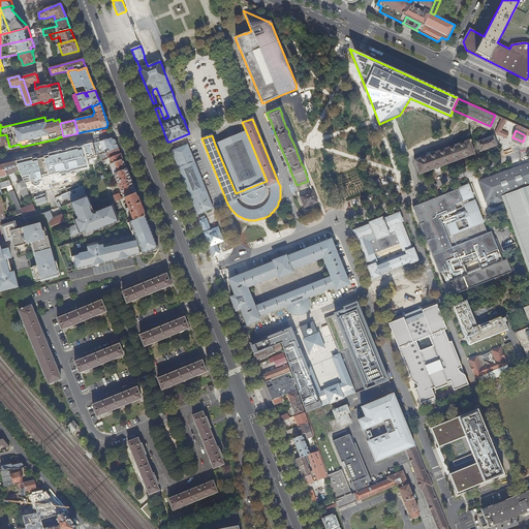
[(246,131),(215,145),(236,193),(251,187),(267,181),(246,131)]
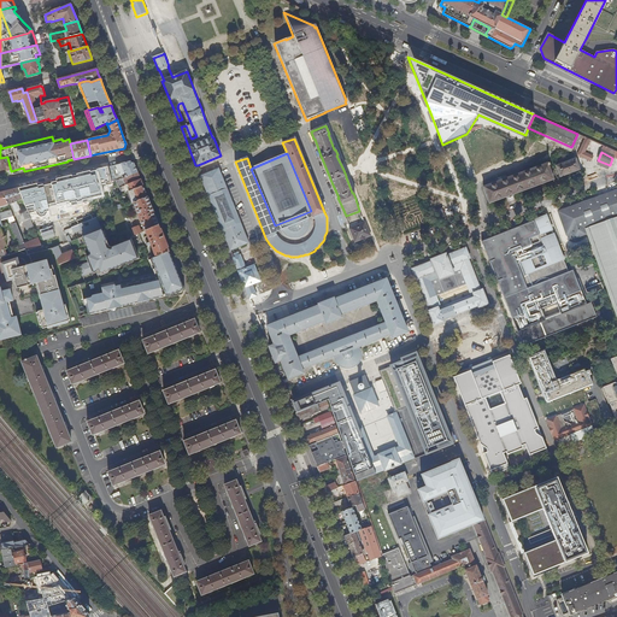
[(592,153),(581,157),(585,168),(595,164),(592,153)]
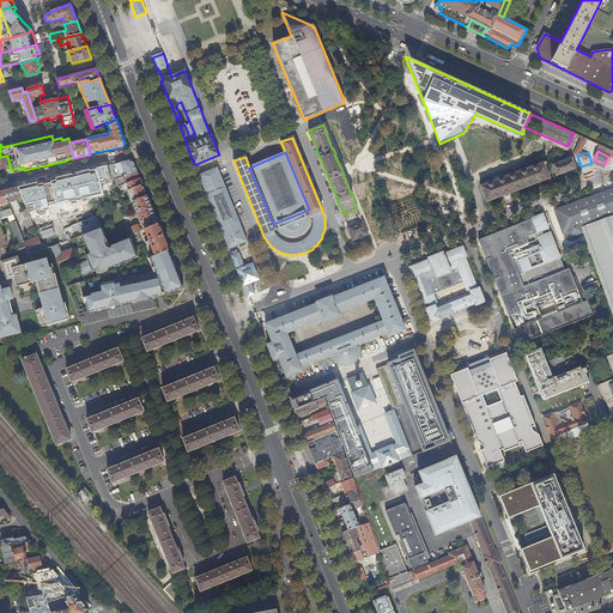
[(7,156),(0,157),(0,168),(0,169),(6,168),(7,175),(12,174),(11,170),(7,156)]
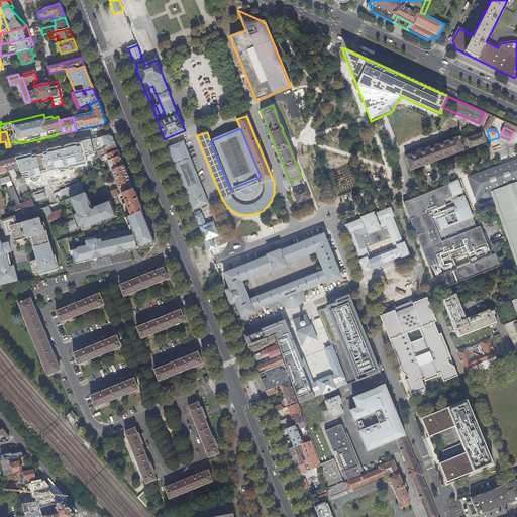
[(482,133),(466,139),(469,148),(485,142),(482,133)]
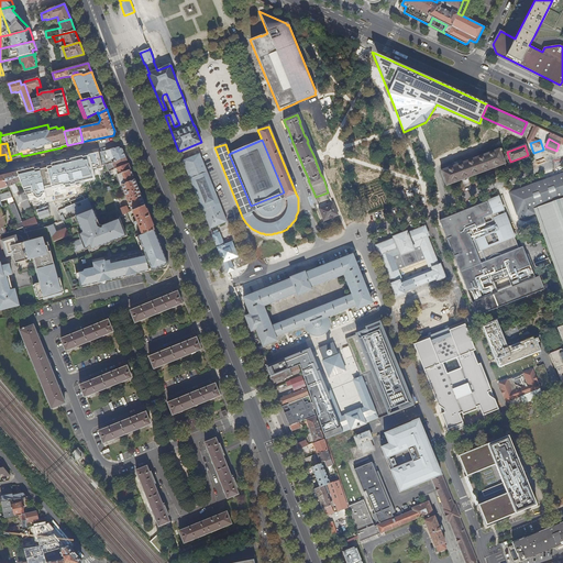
[(125,157),(122,150),(120,148),(119,147),(106,151),(109,161),(114,158),(116,162),(125,157)]
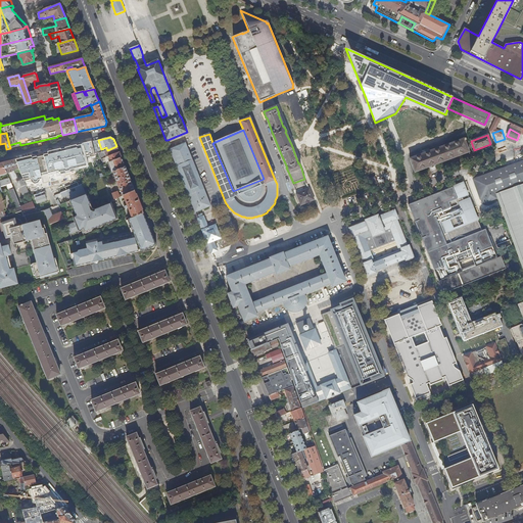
[(176,139),(175,137),(168,140),(171,149),(178,146),(178,144),(180,143),(182,141),(180,138),(179,137),(176,139)]
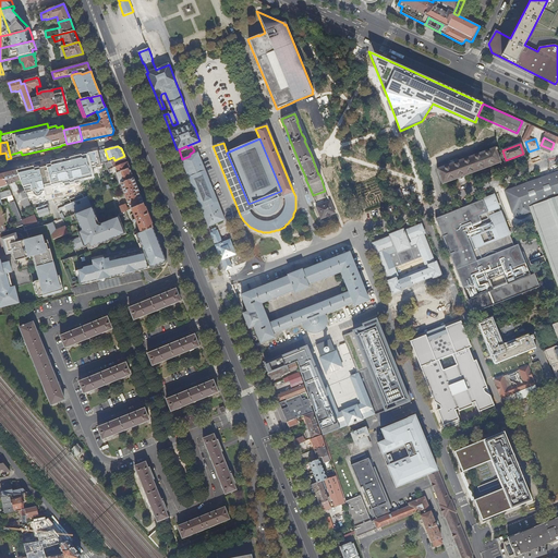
[(495,148),(437,170),(443,184),(500,162),(495,148)]
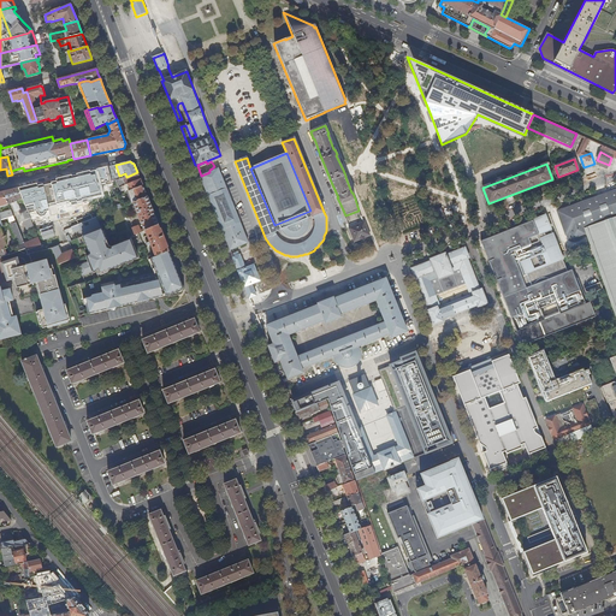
[(89,190),(107,185),(106,184),(102,167),(84,172),(89,189),(89,190)]
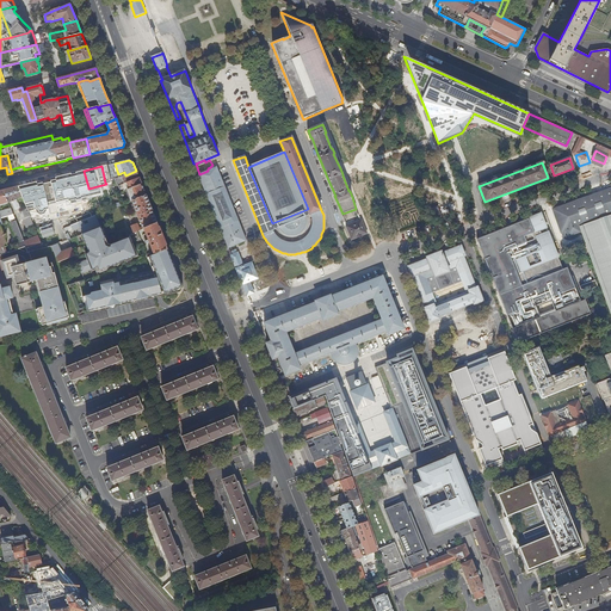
[(246,241),(217,167),(216,167),(208,171),(199,174),(198,174),(228,248),(246,241)]
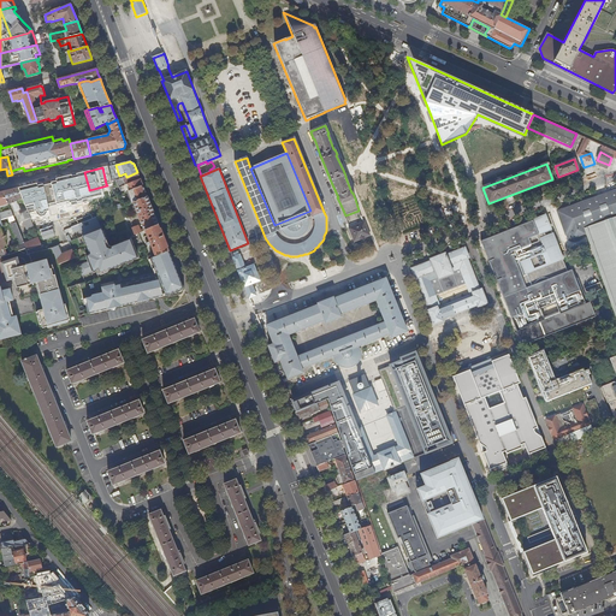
[(126,177),(129,184),(140,179),(138,176),(137,172),(126,177)]
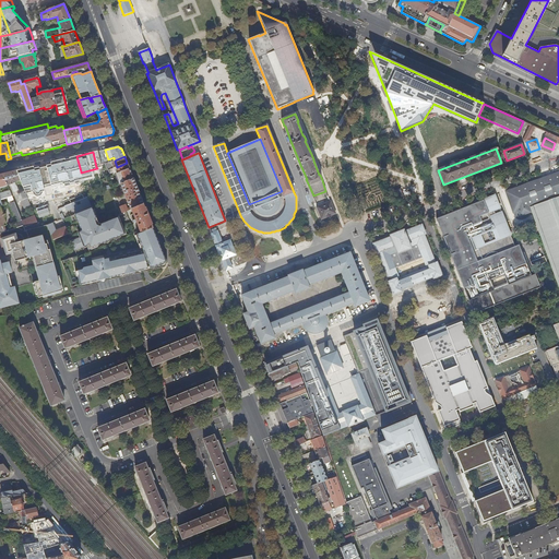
[(62,176),(59,164),(58,161),(40,165),(49,188),(64,183),(63,177),(62,176)]
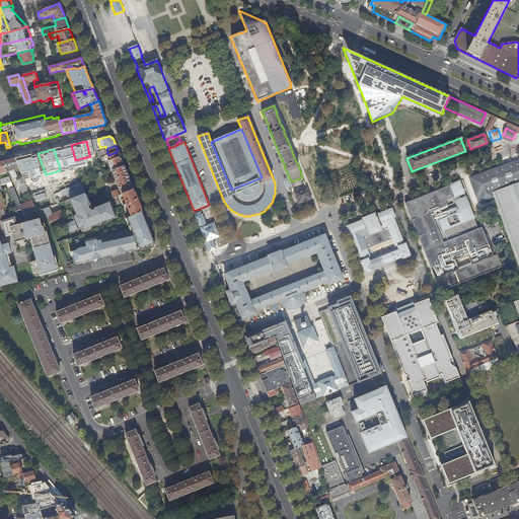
[(66,149),(55,152),(58,163),(60,163),(60,162),(68,159),(66,149)]
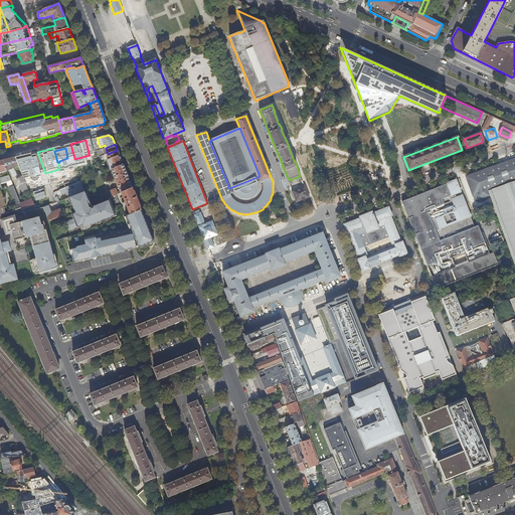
[(117,150),(108,154),(105,155),(103,156),(104,159),(107,158),(107,160),(119,155),(117,150)]
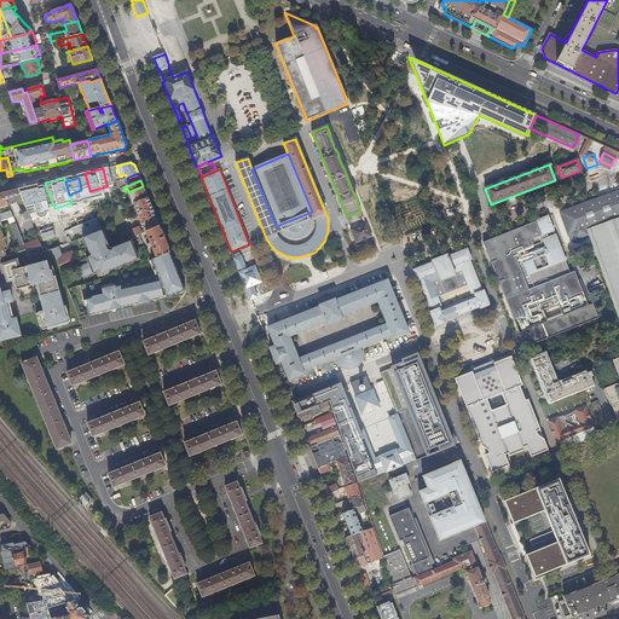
[(18,189),(23,200),(27,209),(30,208),(39,229),(53,224),(38,184),(18,189)]
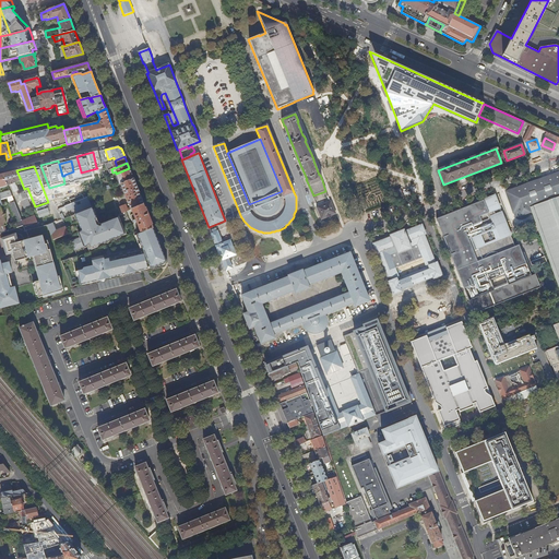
[(49,188),(55,199),(85,186),(99,179),(97,168),(81,173),(83,179),(83,181),(78,183),(78,182),(68,186),(67,187),(66,187),(66,186),(64,183),(49,188)]
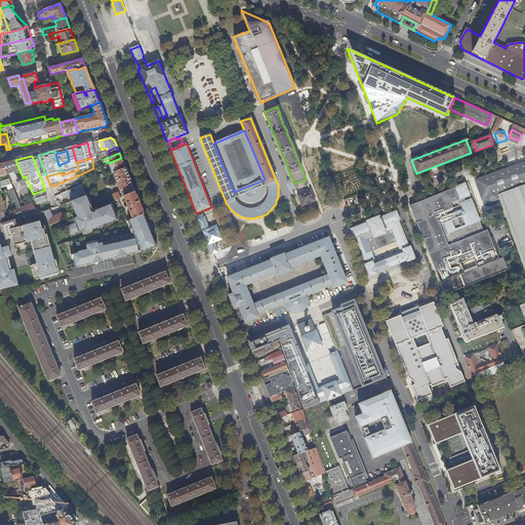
[(121,158),(109,163),(108,163),(112,173),(113,172),(125,167),(123,163),(121,158)]
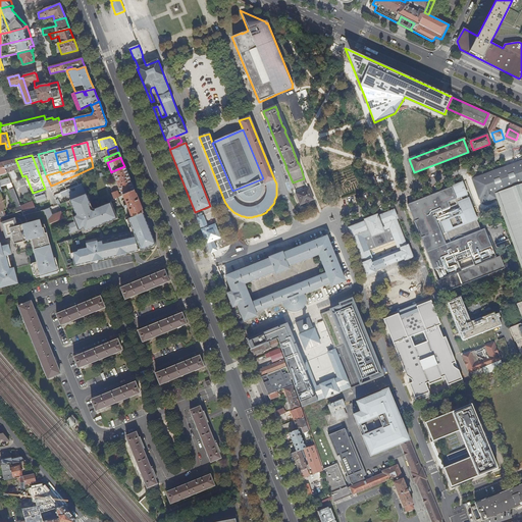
[(3,162),(7,172),(7,173),(10,172),(13,179),(17,177),(14,170),(19,168),(15,159),(3,162)]
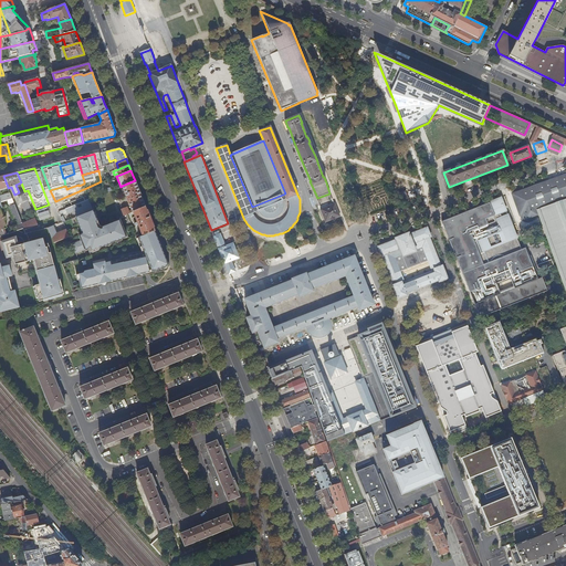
[(64,179),(65,186),(66,188),(84,181),(82,175),(82,174),(64,179)]
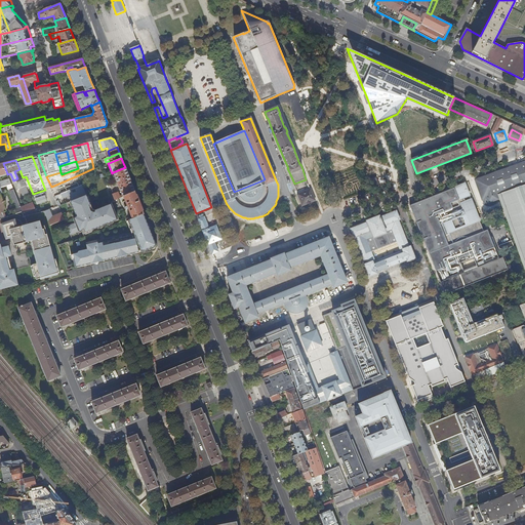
[(524,162),(475,180),(482,200),(482,199),(484,204),(488,202),(488,203),(498,200),(496,195),(524,185),(524,162)]
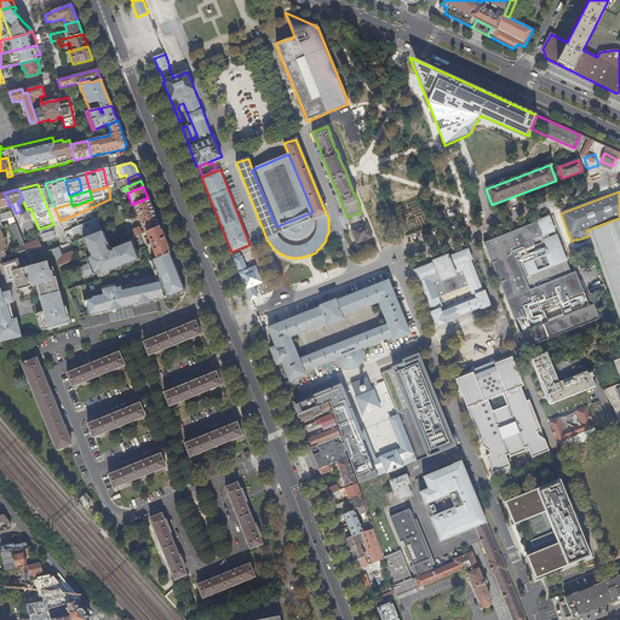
[(148,197),(133,204),(144,230),(141,231),(139,228),(138,228),(133,229),(133,230),(136,235),(139,234),(145,231),(160,225),(153,211),(148,197)]
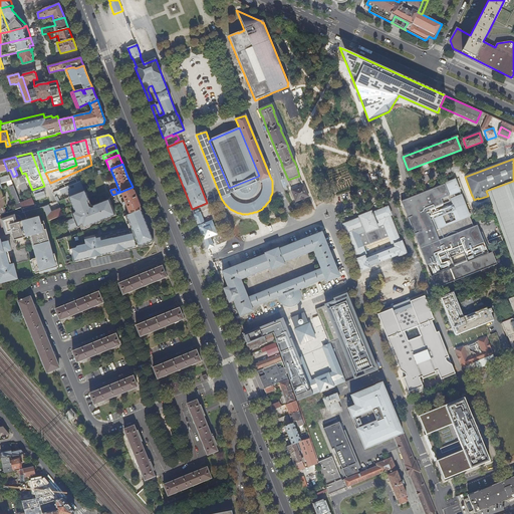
[(80,182),(82,181),(78,171),(50,183),(54,192),(59,190),(80,182)]
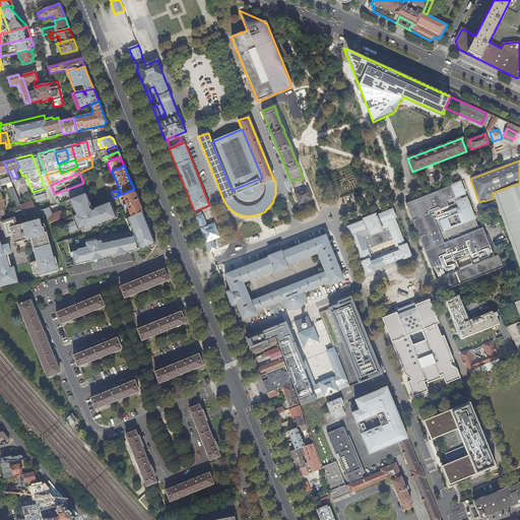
[(22,176),(23,178),(28,191),(29,194),(33,192),(25,175),(22,176)]
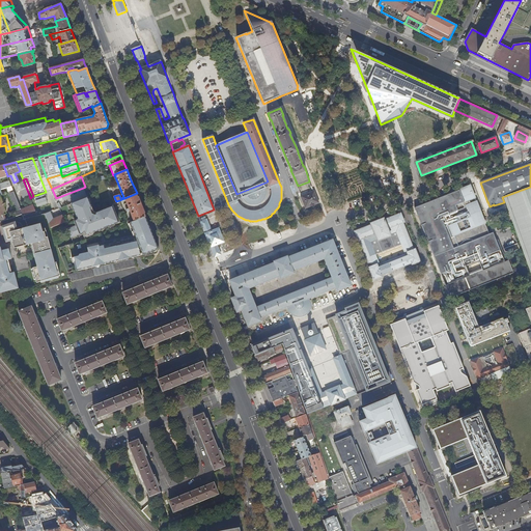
[(380,179),(368,184),(371,191),(383,187),(380,179)]
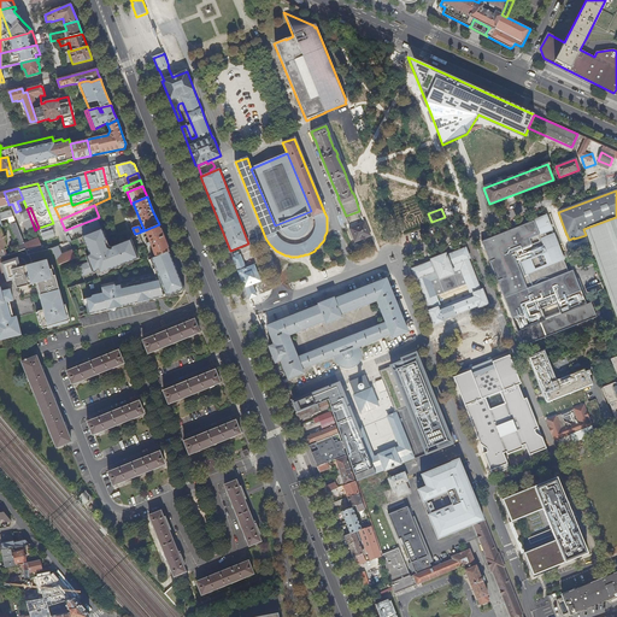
[(0,227),(7,225),(16,223),(11,210),(0,212),(0,227)]
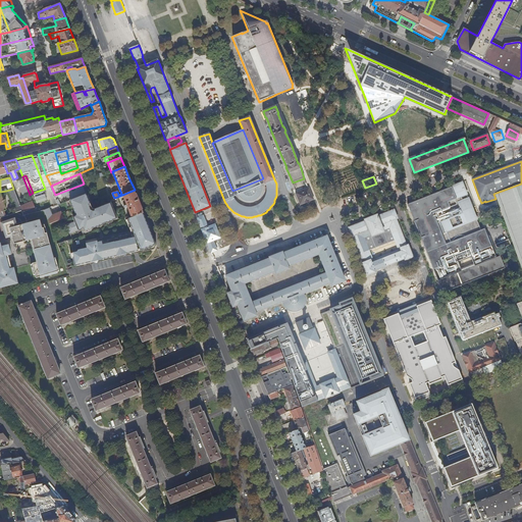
[(22,195),(29,192),(23,178),(17,180),(22,195)]
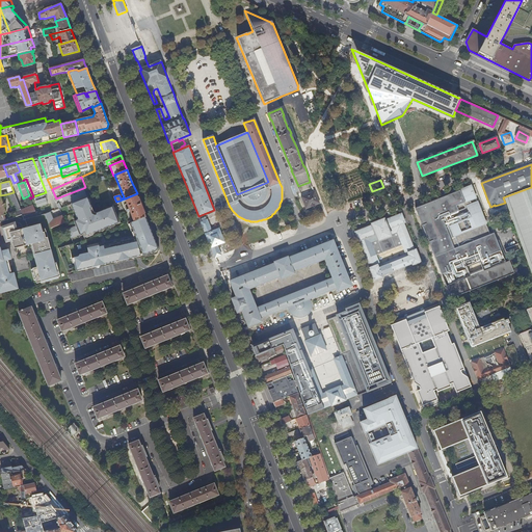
[(415,208),(450,297),(514,272),(510,261),(506,262),(495,233),(490,234),(472,184),(461,188),(461,190),(415,208)]
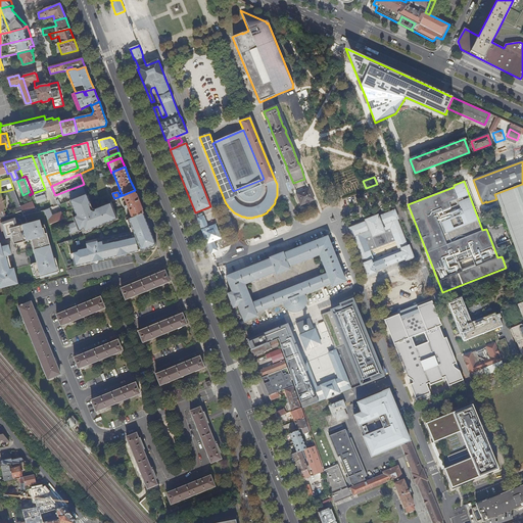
[(82,185),(60,193),(62,197),(68,195),(75,210),(76,209),(78,215),(76,217),(74,218),(76,223),(66,226),(69,233),(82,229),(85,235),(98,230),(98,228),(96,229),(95,227),(99,226),(117,219),(110,203),(94,209),(95,210),(93,211),(91,210),(89,204),(90,204),(82,185)]
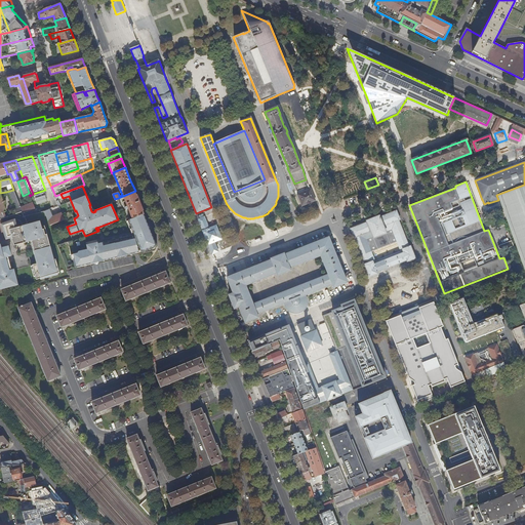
[(524,188),(501,197),(524,257),(524,188)]
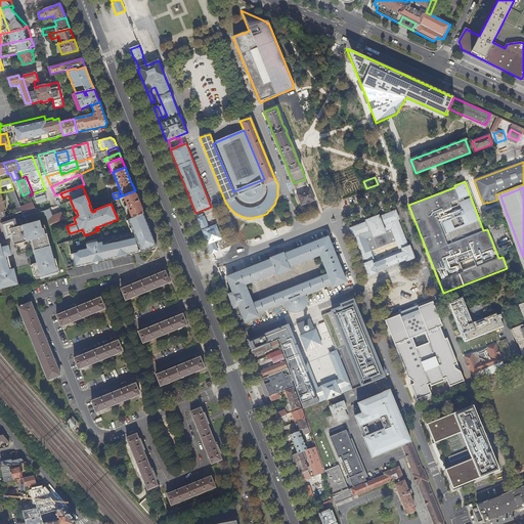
[(310,188),(297,193),(301,206),(315,201),(310,188)]
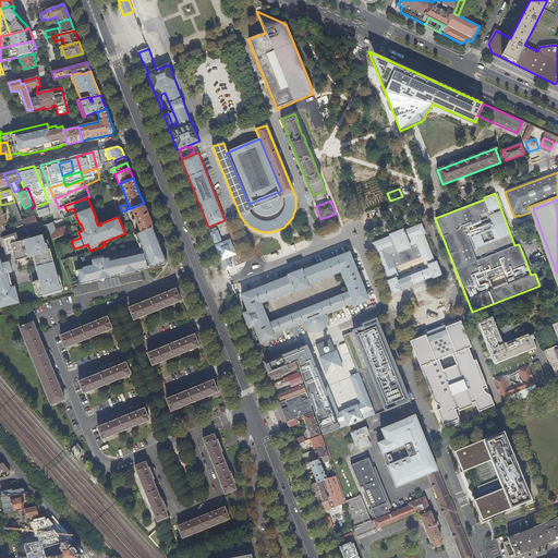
[(16,227),(24,225),(22,220),(14,202),(7,204),(11,213),(14,222),(16,227)]
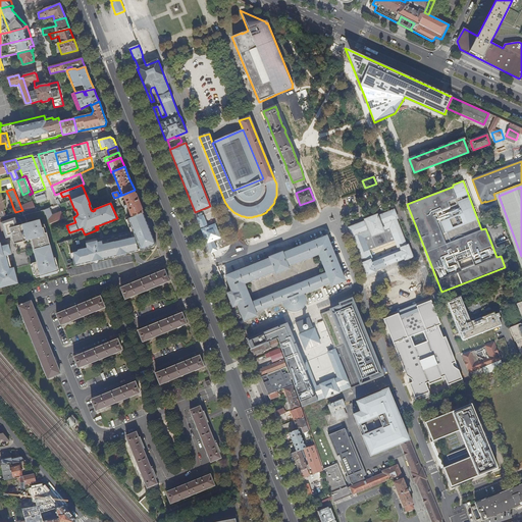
[(127,208),(132,217),(144,213),(137,196),(135,190),(122,195),(125,202),(122,203),(125,209),(127,208)]
